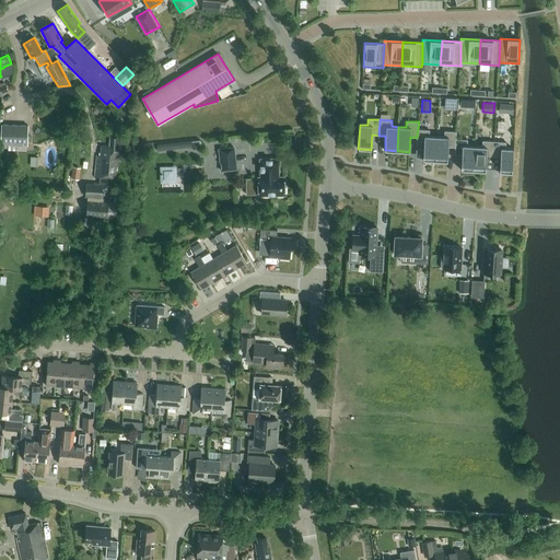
[(28,126),(1,125),(1,144),(8,144),(8,150),(18,151),(18,146),(27,146),(28,126)]
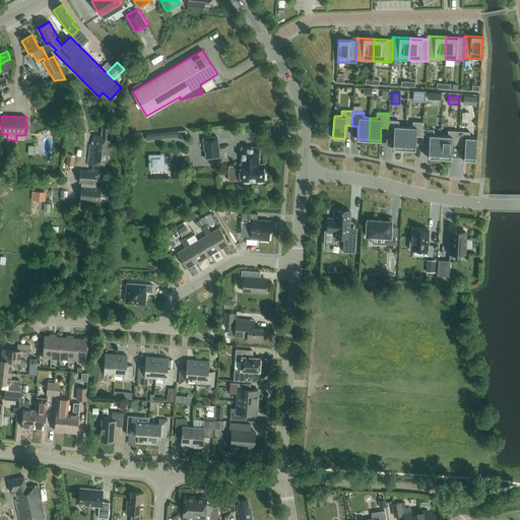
[(388,120),(387,128),(386,135),(393,135),(393,148),(404,149),(405,127),(398,126),(399,121),(388,120)]
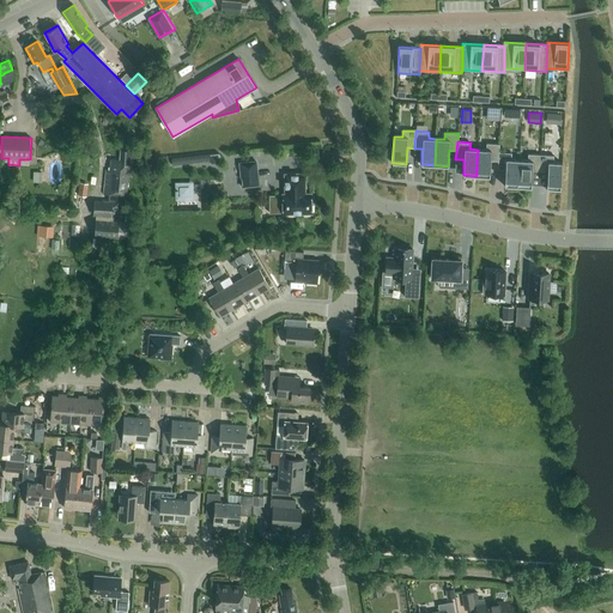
[(497,162),(499,152),(499,144),(486,144),(486,150),(478,150),(477,176),(490,177),(491,161),(497,162)]
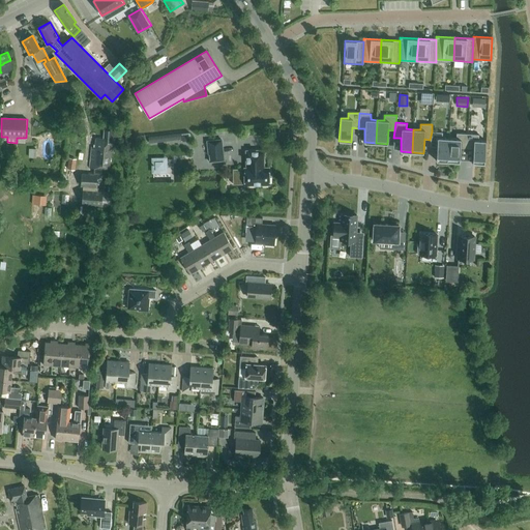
[(96,138),(96,147),(91,146),(89,168),(94,168),(94,174),(82,174),(82,187),(97,188),(98,176),(101,176),(102,168),(111,169),(112,152),(115,152),(115,145),(115,139),(113,139),(114,129),(105,128),(105,139),(96,138)]
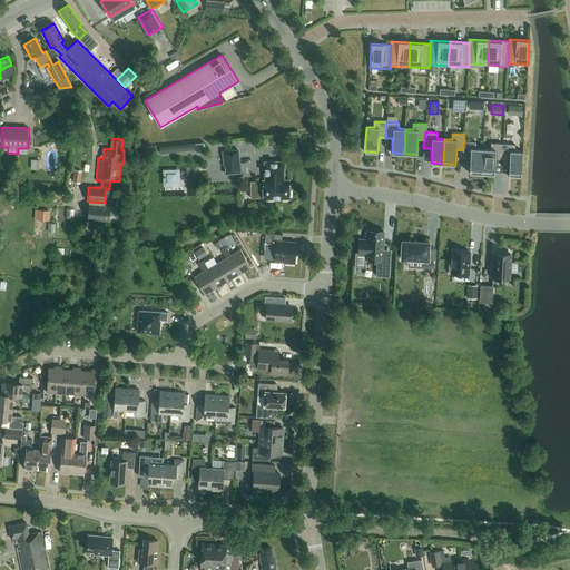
[(464,141),(462,150),(462,157),(470,158),(469,173),(481,174),(483,149),(475,148),(475,143),(464,141)]
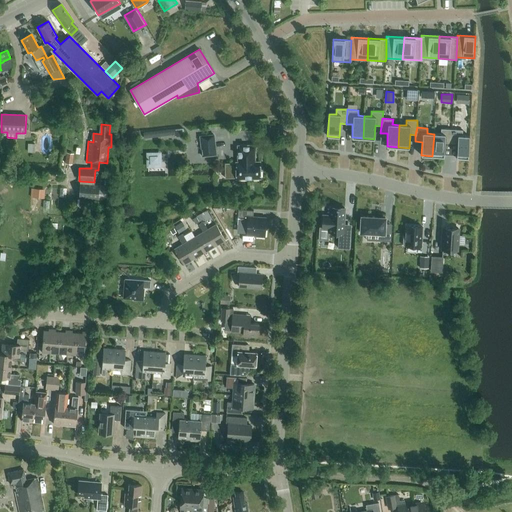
[(175,129),(176,134),(176,137),(184,136),(183,128),(175,129)]
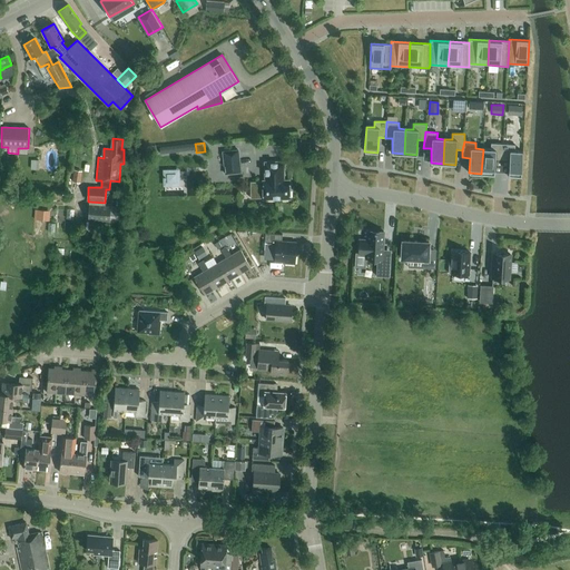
[(483,149),(481,174),(494,175),(494,159),(502,160),(503,144),(491,143),(490,149),(483,149)]
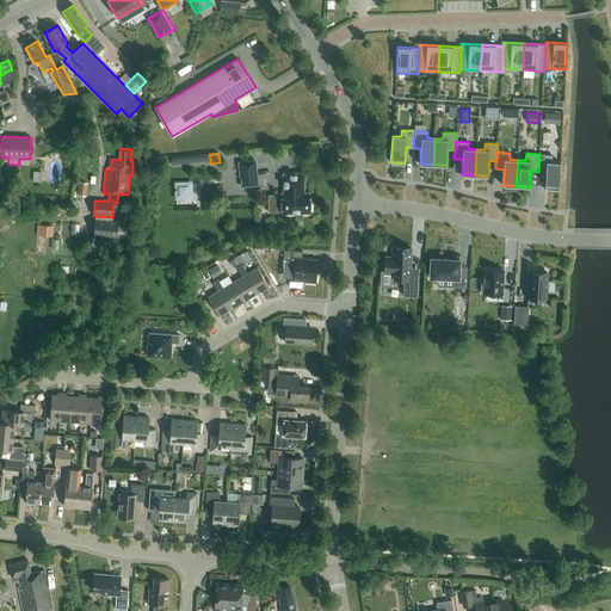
[(539,154),(538,172),(545,172),(544,187),(559,189),(560,162),(551,161),(551,155),(539,154)]
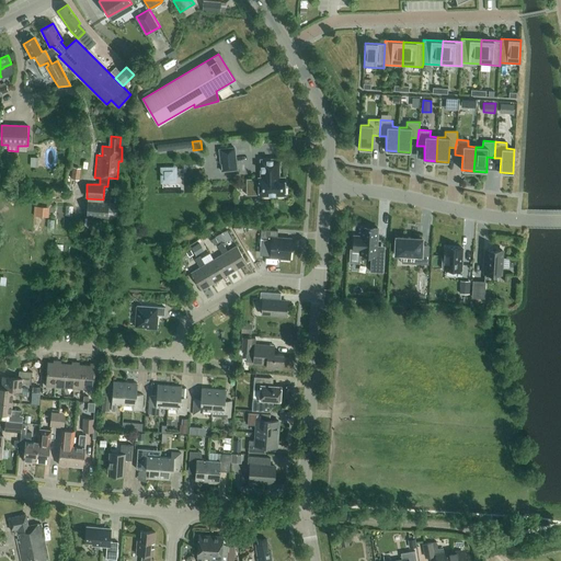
[(219,149),(221,171),(238,169),(235,147),(219,149)]
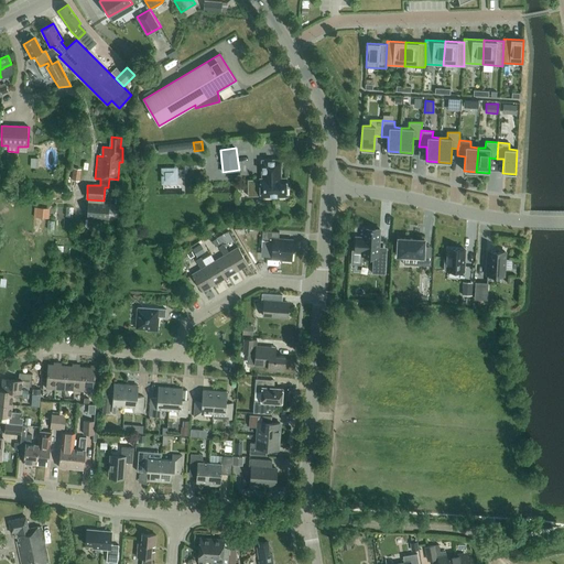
[(260,197),(286,196),(286,177),(281,177),(280,160),(261,160),(262,179),(260,179),(260,180),(248,180),(248,196),(260,196),(260,197)]
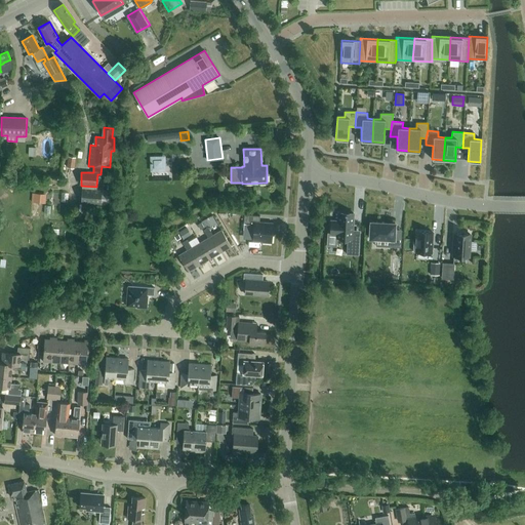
[(152,158),(152,169),(163,169),(163,158),(152,158)]
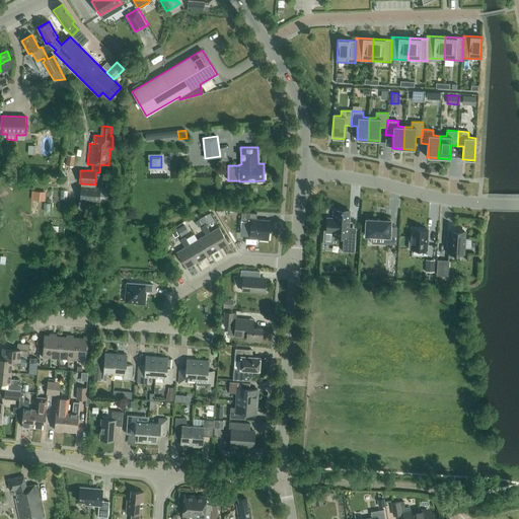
[(108,203),(109,188),(81,186),(80,201),(108,203)]
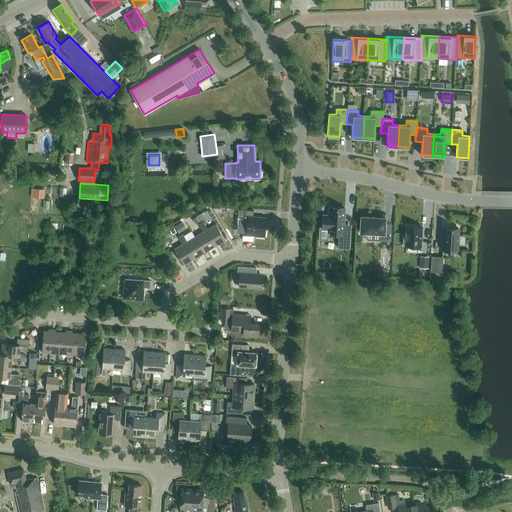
[(45,189),(34,188),(33,198),(44,198),(45,189)]
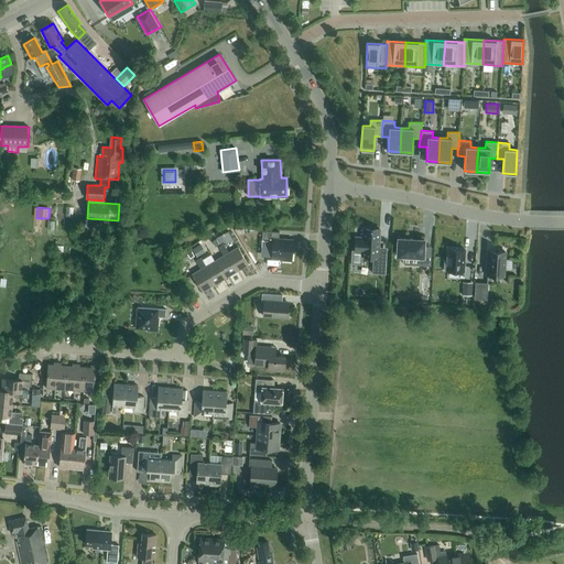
[(361,251),(361,256),(378,257),(380,229),(364,228),(362,237),(356,237),(355,251),(361,251)]
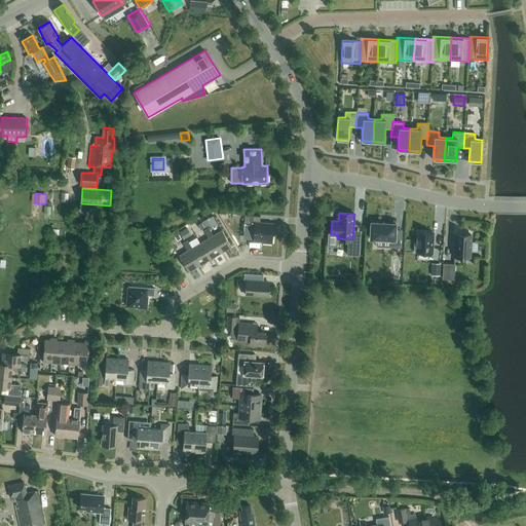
[(272,243),(273,223),(260,222),(260,216),(245,215),(243,224),(254,225),(253,240),(262,241),(262,242),(272,243)]
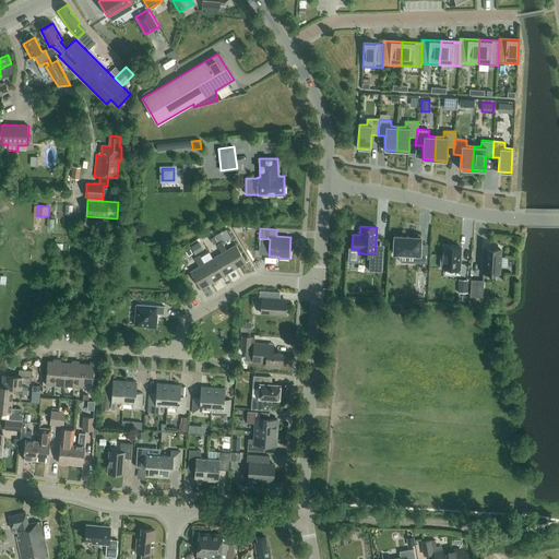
[(420,237),(394,236),(393,253),(414,254),(414,262),(427,263),(427,248),(420,247),(420,237)]
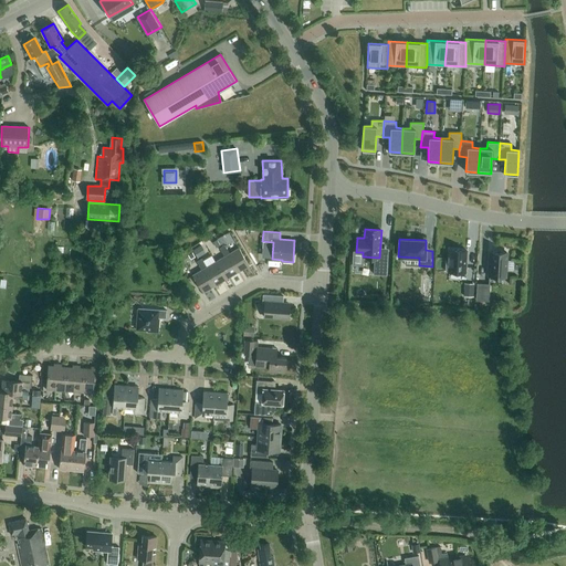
[(234,273),(249,265),(239,248),(229,253),(224,244),(219,248),(224,257),(234,273)]
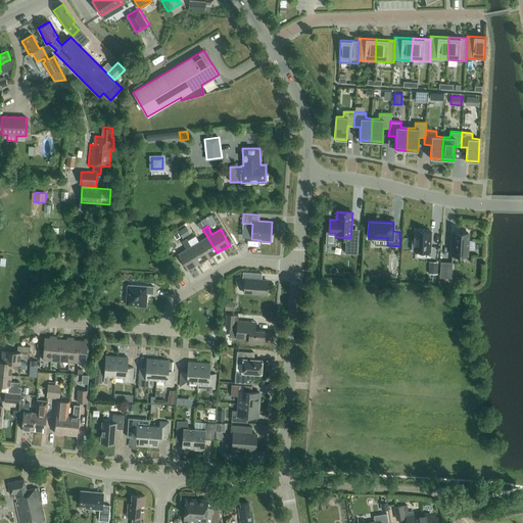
[(185,227),(178,231),(183,238),(190,234),(185,227)]
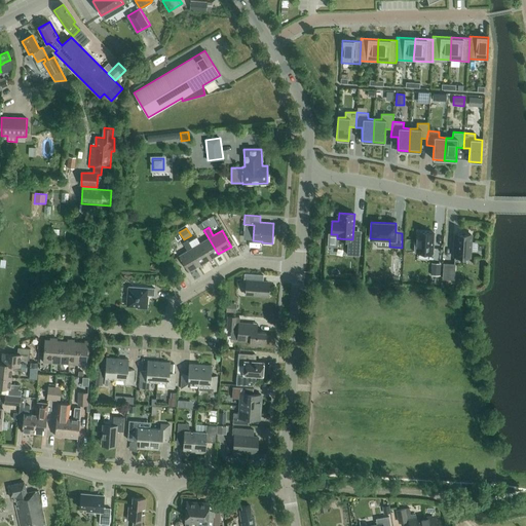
[(414,242),(414,252),(433,253),(434,232),(417,231),(416,242),(414,242)]
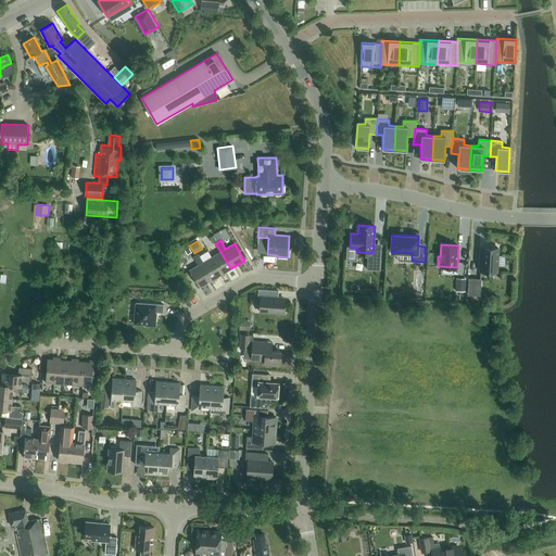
[(482,247),(481,256),(479,256),(478,265),(481,265),(480,272),(496,273),(496,264),(498,265),(498,256),(497,255),(497,248),(482,247)]
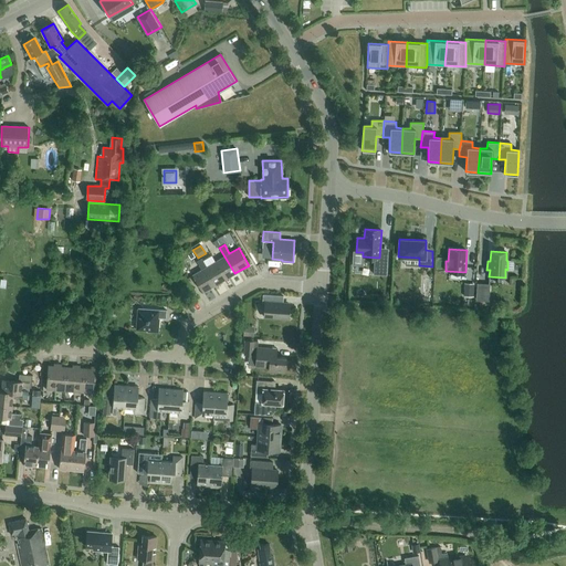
[(224,257),(216,262),(226,279),(234,273),(224,257)]
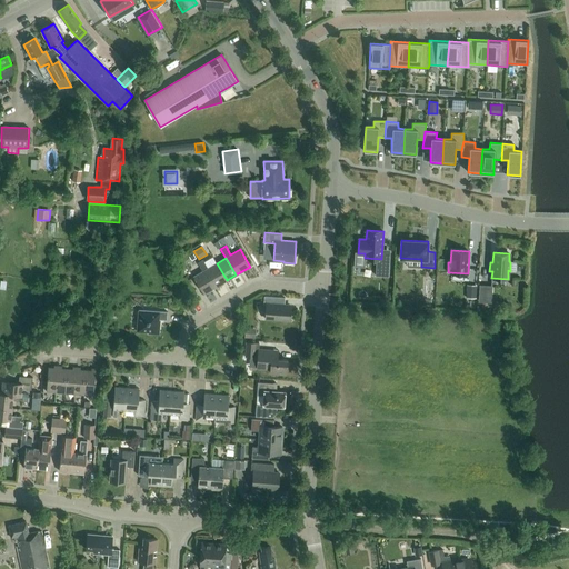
[(203,293),(218,286),(208,268),(202,259),(197,262),(202,271),(193,277),(203,293)]
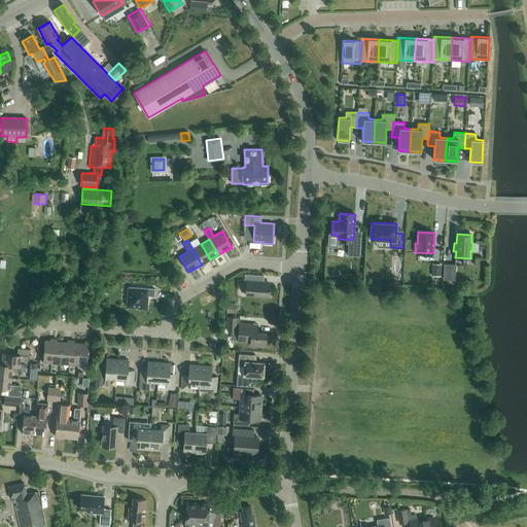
[(201,244),(192,248),(202,265),(210,259),(201,244)]
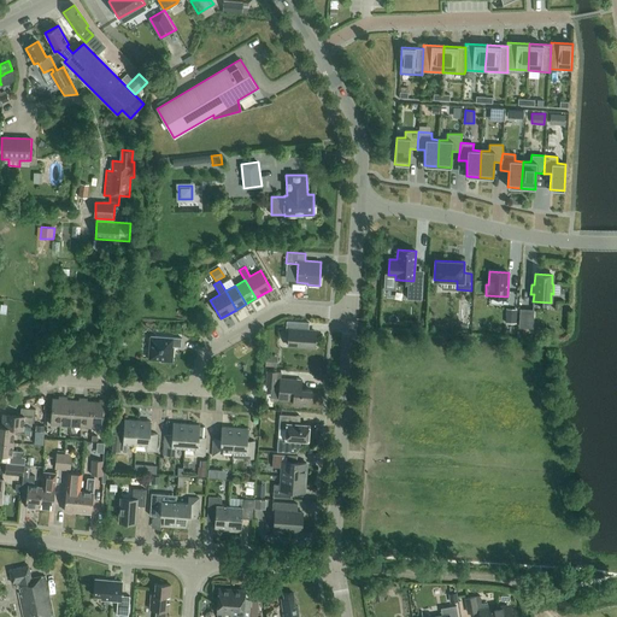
[(516,311),(506,310),(506,323),(516,323),(516,311)]
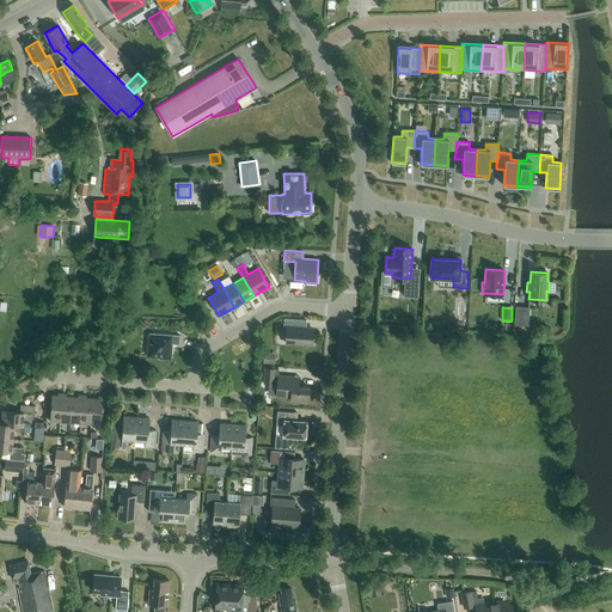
[(516,307),(515,324),(527,324),(528,307),(516,307)]
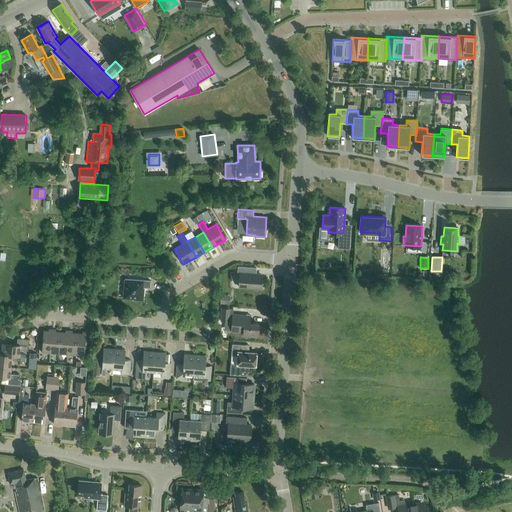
[(259,288),(260,275),(256,274),(256,268),(238,266),(237,273),(239,274),(238,286),(259,288)]
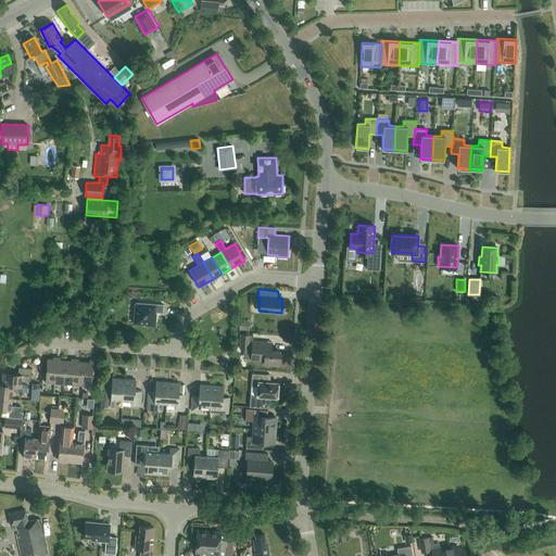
[(163,313),(163,304),(136,302),(134,324),(146,325),(144,326),(155,326),(155,317),(154,317),(155,312),(163,313)]
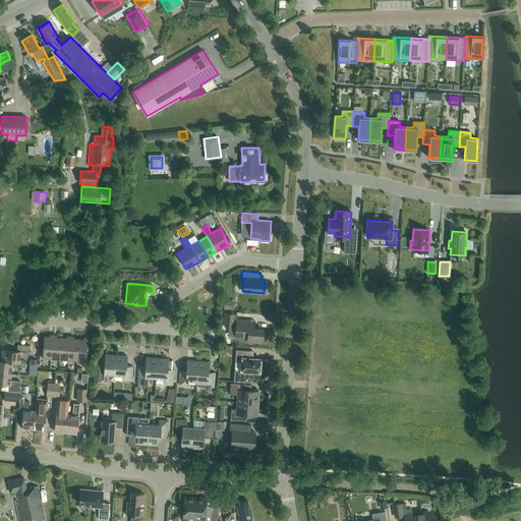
[(224,300),(224,308),(234,309),(234,300),(224,300)]
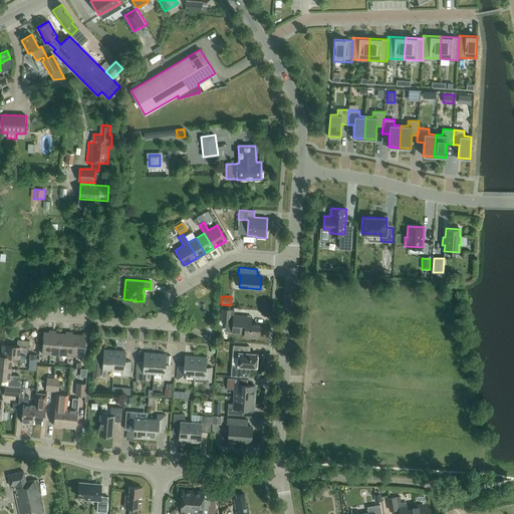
[(259,324),(251,324),(251,316),(233,315),(234,310),(222,309),(221,322),(232,323),(232,332),(244,333),(244,336),(259,337),(259,324)]
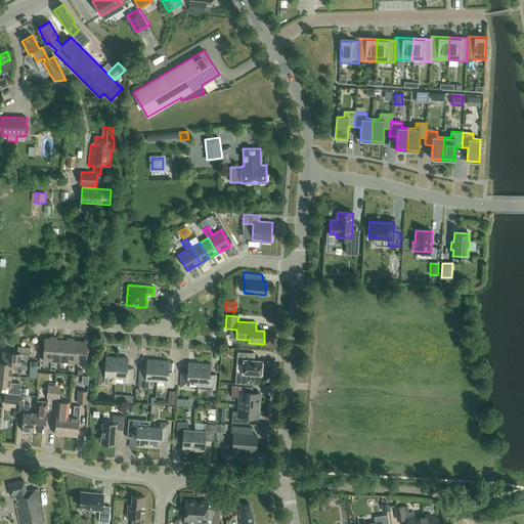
[(51,361),(53,337),(50,337),(50,339),(44,338),(43,360),(51,361)]
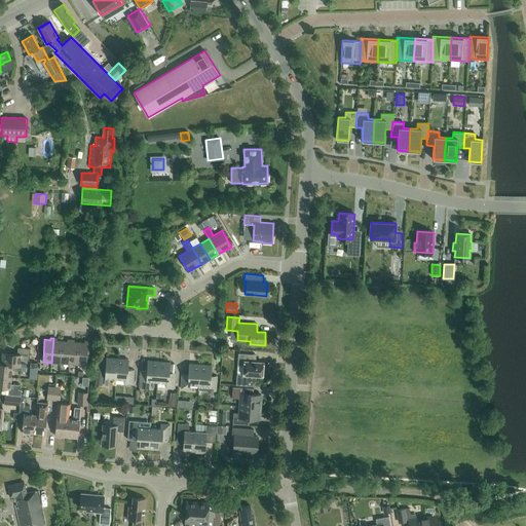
[(58,338),(53,338),(51,363),(61,364),(62,341),(57,340),(58,338)]
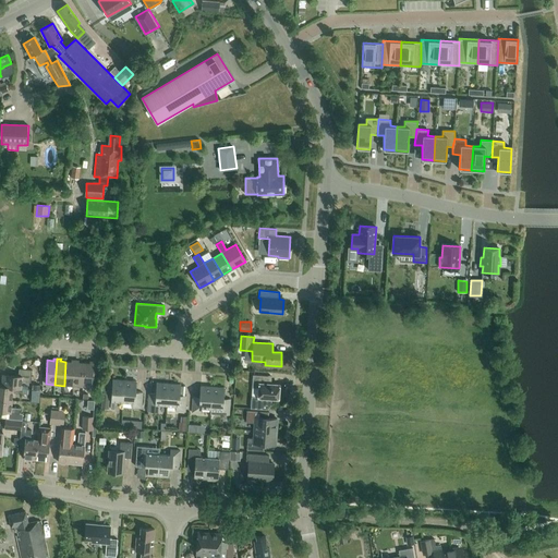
[(73,386),(75,360),(72,360),(71,362),(65,362),(64,386),(73,386)]
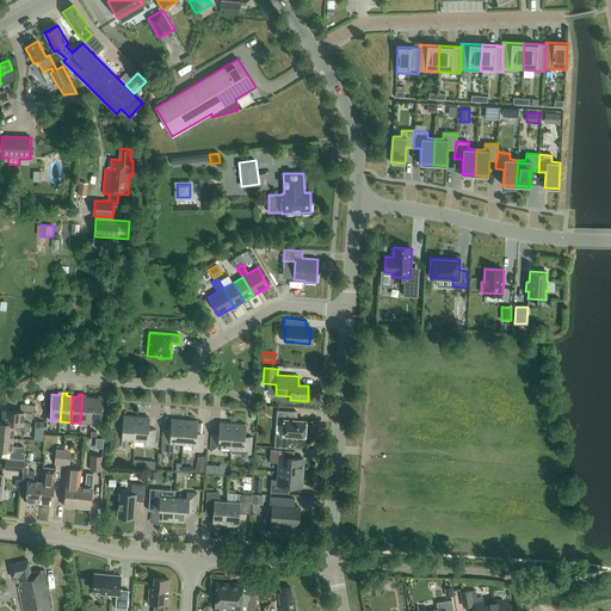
[(86,394),(82,394),(80,423),(91,424),(92,397),(86,396),(86,394)]
